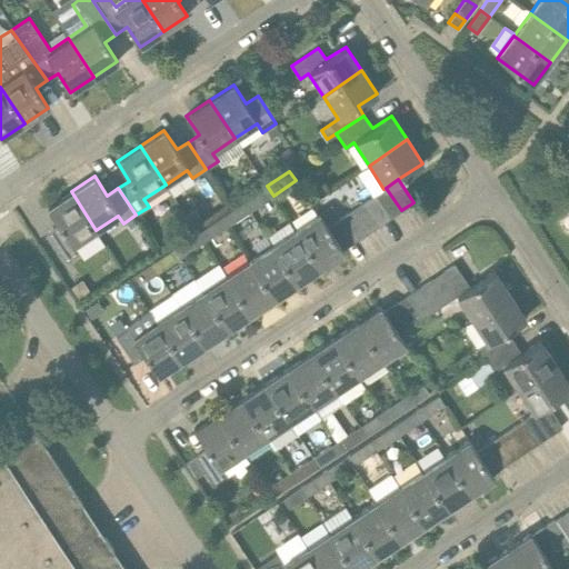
[(245,201),(250,210),(273,196),(267,186),(245,201)]
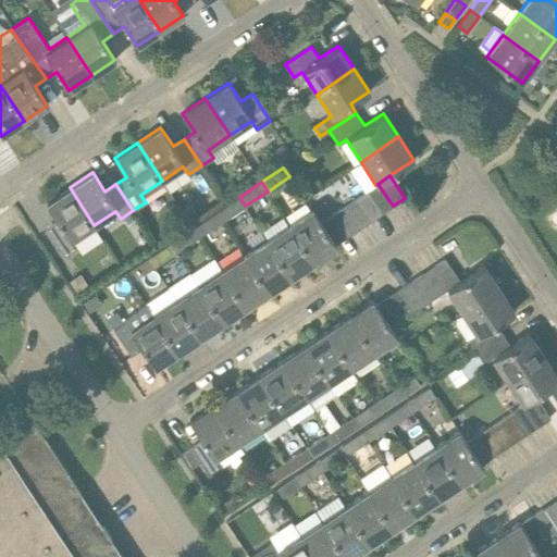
[(393,206),(378,184),(375,185),(367,192),(381,213),(393,206)]
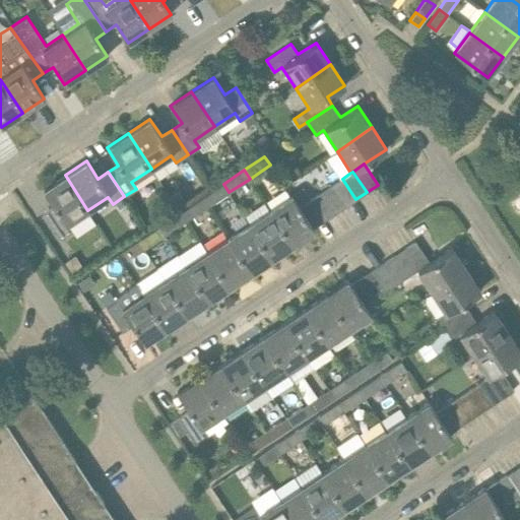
[(68,223),(87,210),(65,175),(43,189),(55,207),(44,214),(61,240),(73,232),(68,223)]
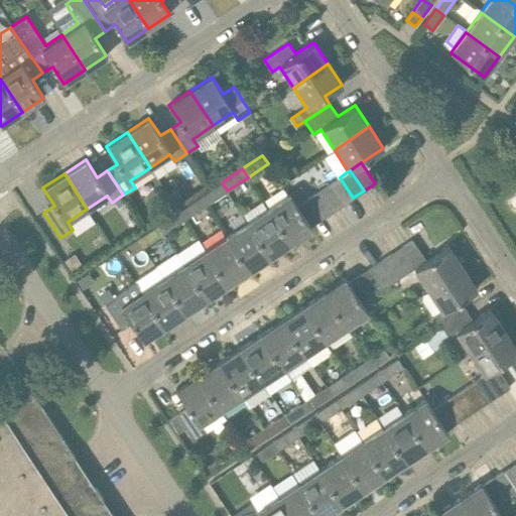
[(353,198),(340,177),(329,184),(343,205),(353,198)]
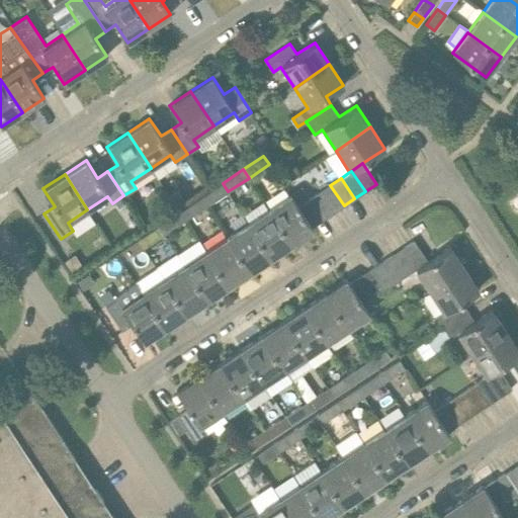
[(202,196),(207,205),(228,191),(223,183),(202,196)]
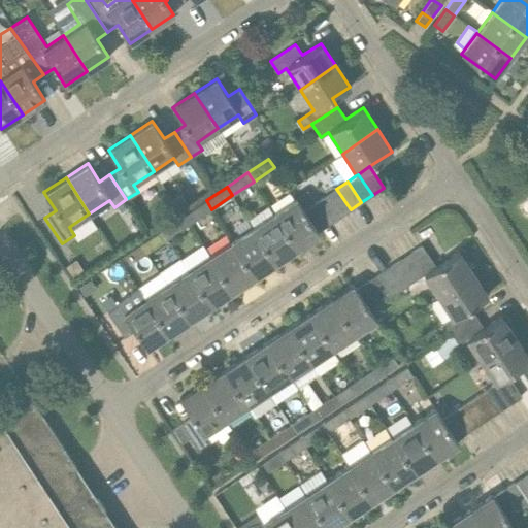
[(351,209),(336,189),(325,196),(339,217),(351,209)]
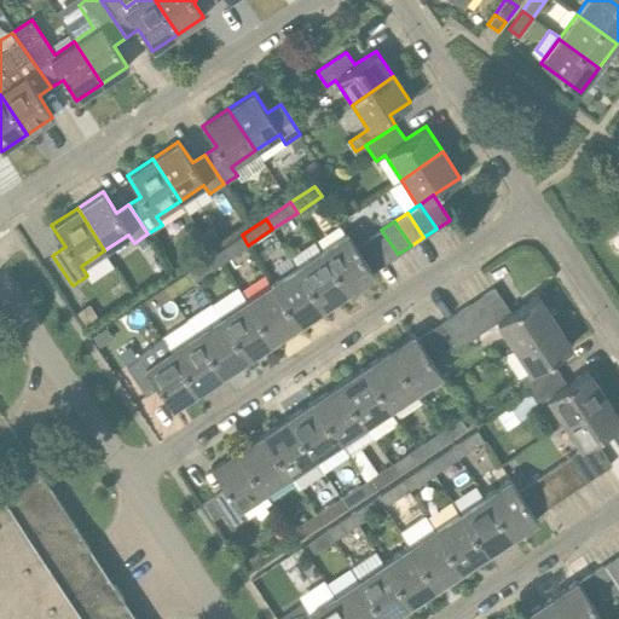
[(350,231),(359,244),(369,238),(370,237),(360,224),(350,231)]
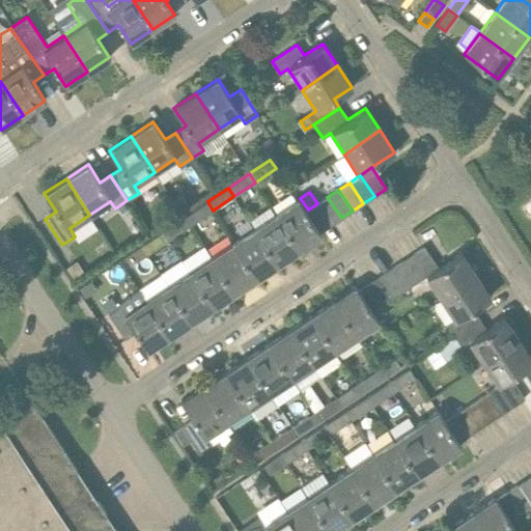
[(341,218),(327,197),(317,203),(316,204),(330,225),(341,218)]
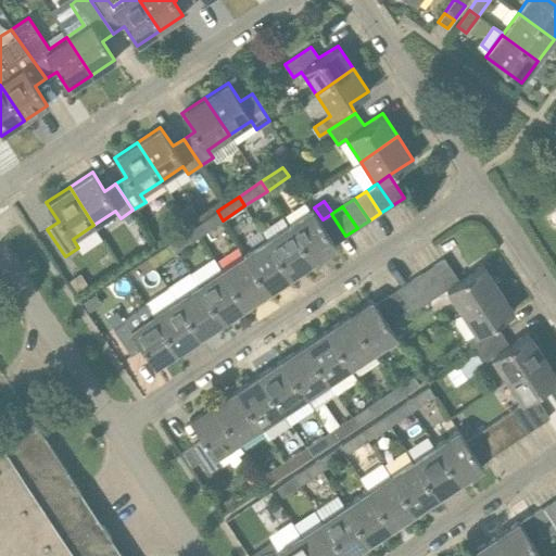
[(335,243),(319,222),(311,209),(288,224),(313,262),(336,247),(335,243)]
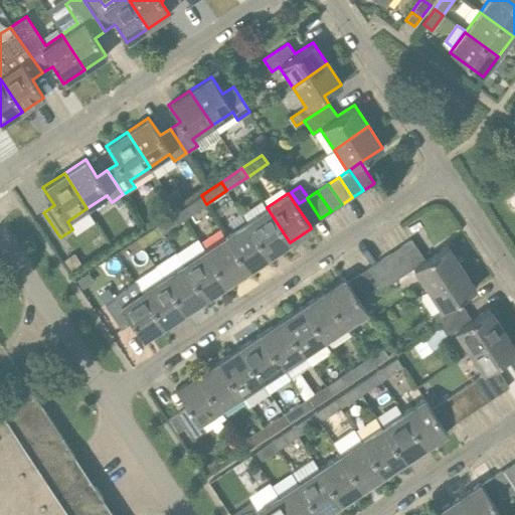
[(179,209),(185,218),(206,204),(201,195),(179,209)]
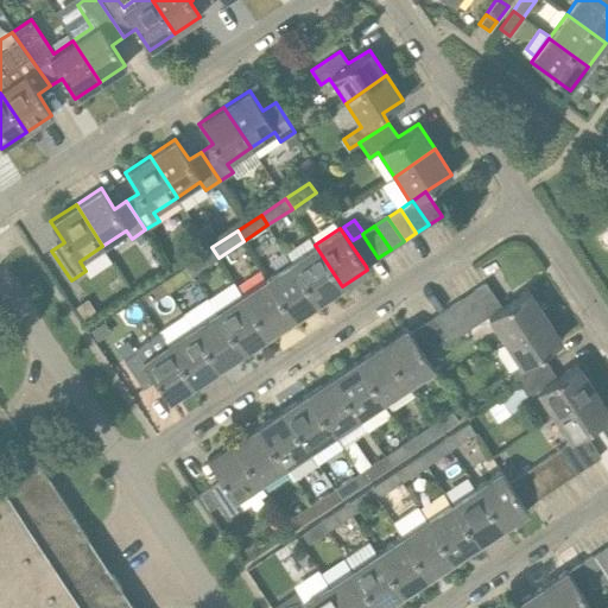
[(378,258),(362,234),(353,240),(349,242),(366,266),(378,258)]
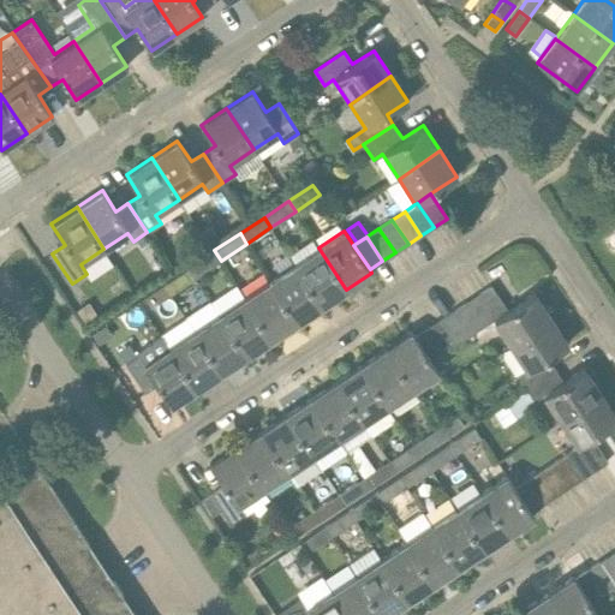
[(321,305),(346,290),(318,248),(294,263),(321,305)]
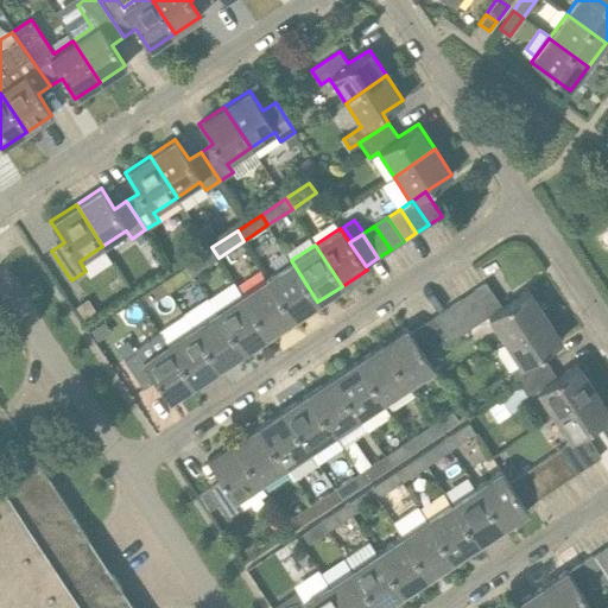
[(187,264),(194,274),(219,258),(211,247),(187,264)]
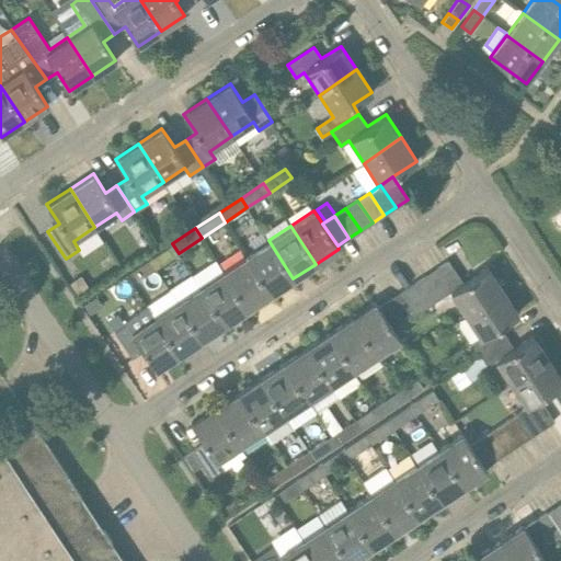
[(271,294),(293,278),(268,240),(244,256),(271,294)]
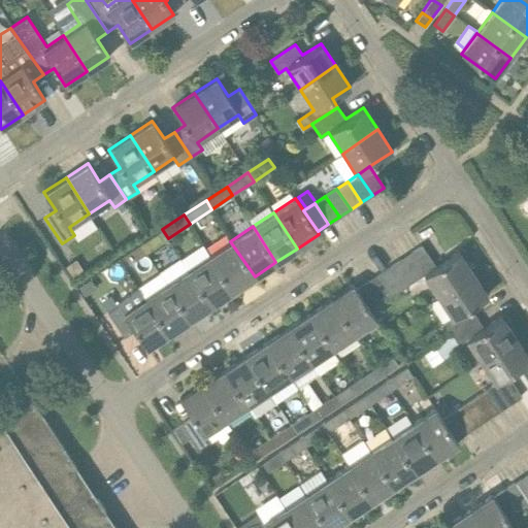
[(140,243),(146,253),(168,238),(162,229),(140,243)]
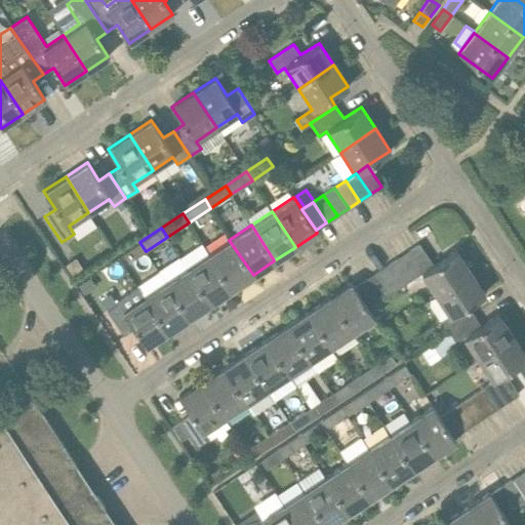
[(232,289),(253,275),(229,240),(208,253),(232,289)]
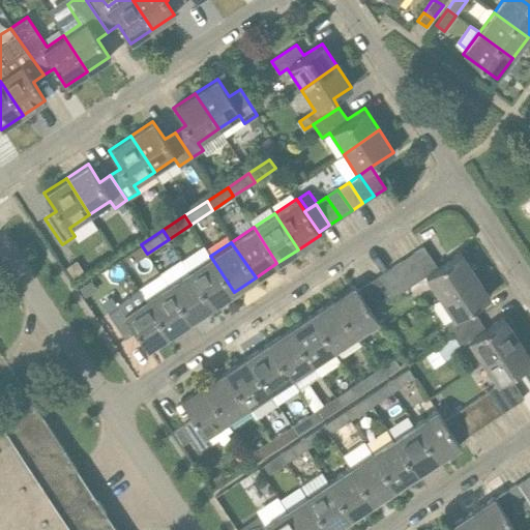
[(124,256),(129,264),(147,254),(141,244),(124,256)]
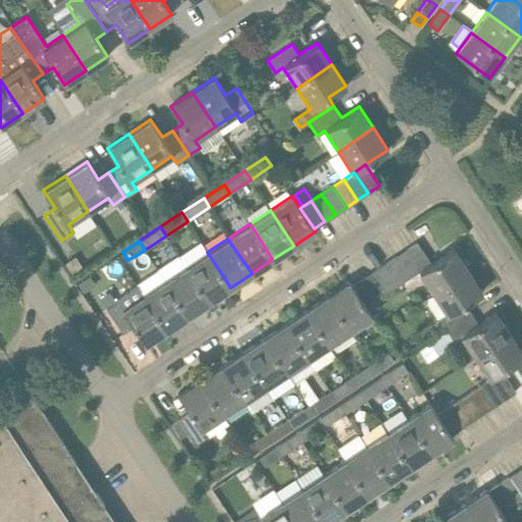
[(430,263),(417,242),(406,249),(420,270),(430,263)]
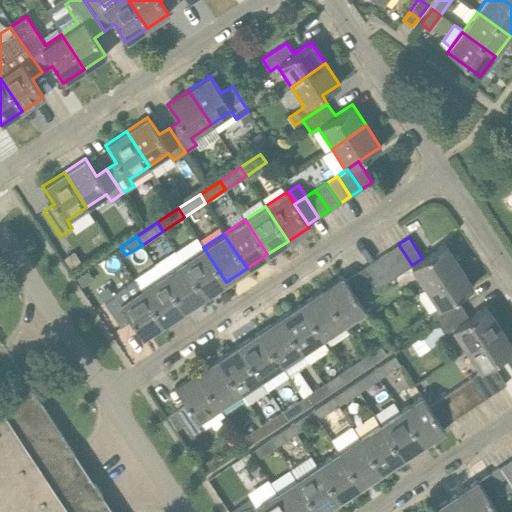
[(412,265),(410,266),(424,288),(459,265),(445,243),(422,258),(412,265)]
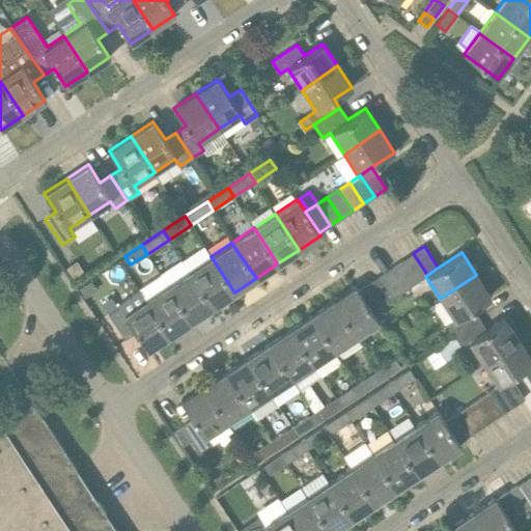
[(427,275),(413,253),(401,260),(416,282),(425,276),(427,275)]
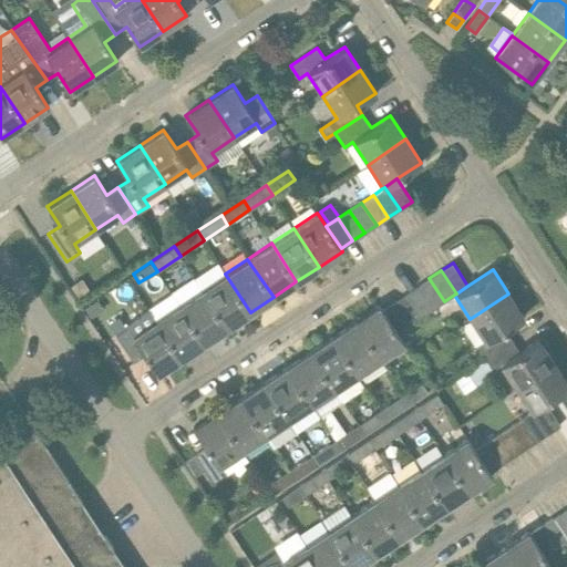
[(227,328),(250,312),(225,274),(202,289),(227,328)]
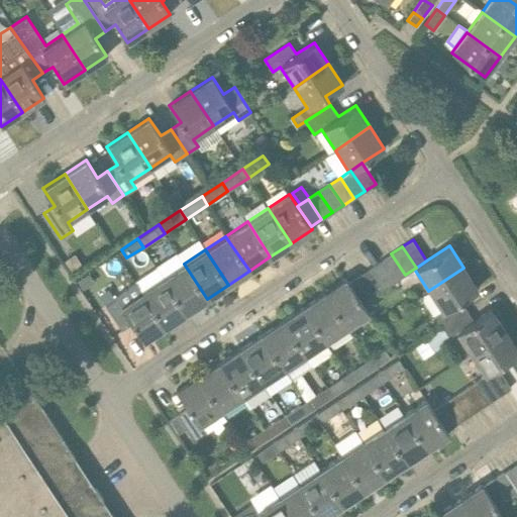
[(391,253),(380,261),(394,282),(405,275),(391,253)]
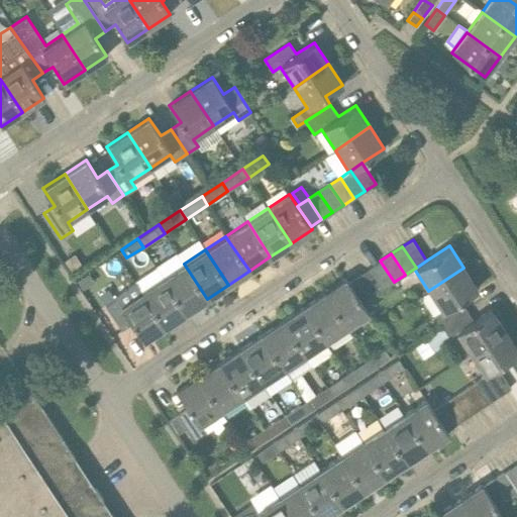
[(394,282),(380,261),(370,268),(384,289),(394,282)]
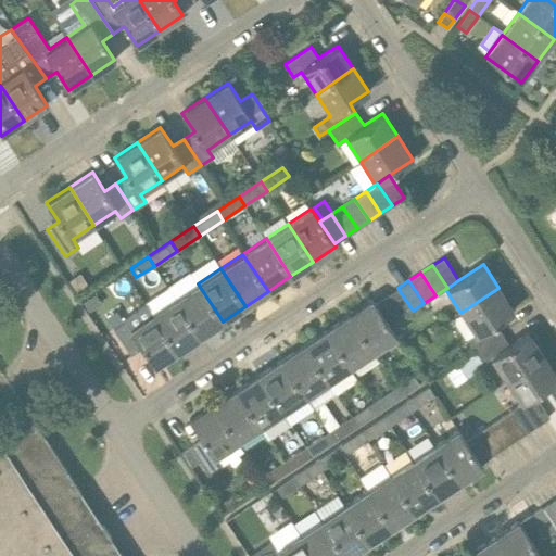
[(200,336),(223,321),(198,283),(176,298),(200,336)]
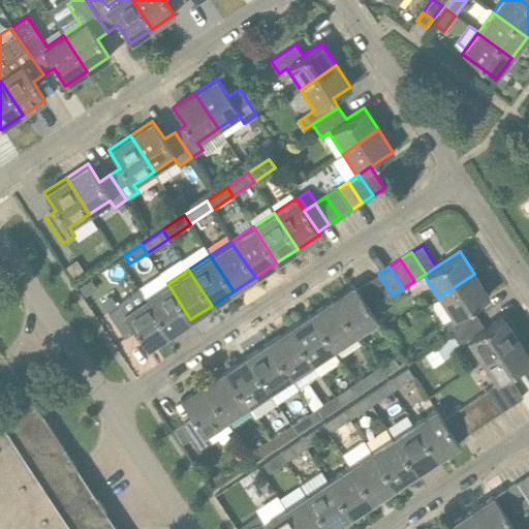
[(393,296),(378,274),(367,281),(381,303),(393,296)]
